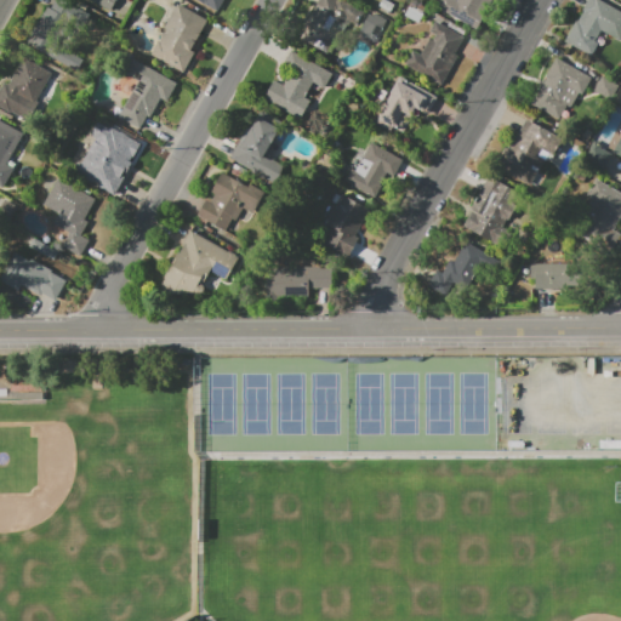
[(117,0),(110,11),(91,0),(117,0)]
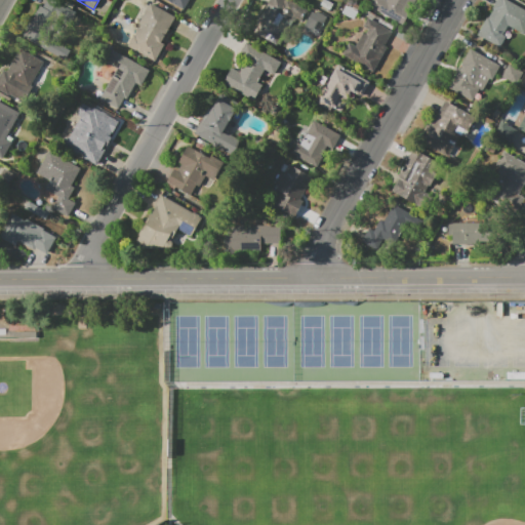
[(189,0),(184,10),(165,0),(189,0)]
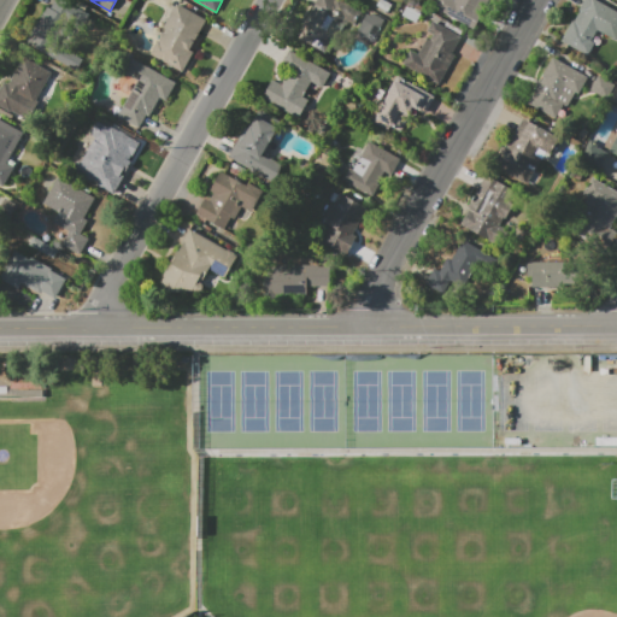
[(299,39),(305,29),(301,27),(316,0),(340,0),(360,12),(353,24),(347,21),(344,28),(341,27),(325,53),(299,39)]
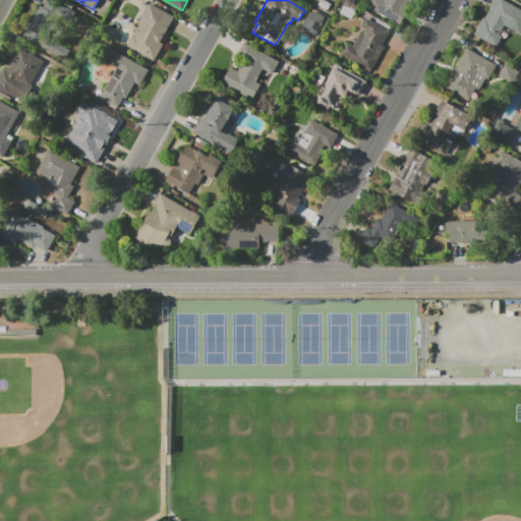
[(316,7),(320,0),(327,0),(336,5),(331,15),(316,7)]
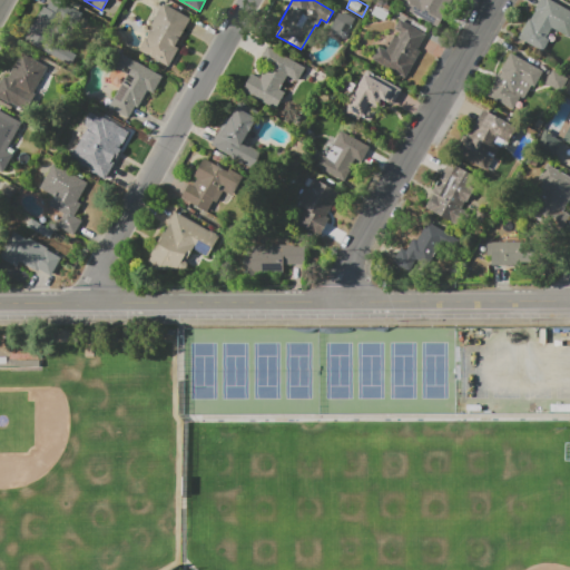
[(452,0),(438,28),(401,7),(404,0),(452,0)]
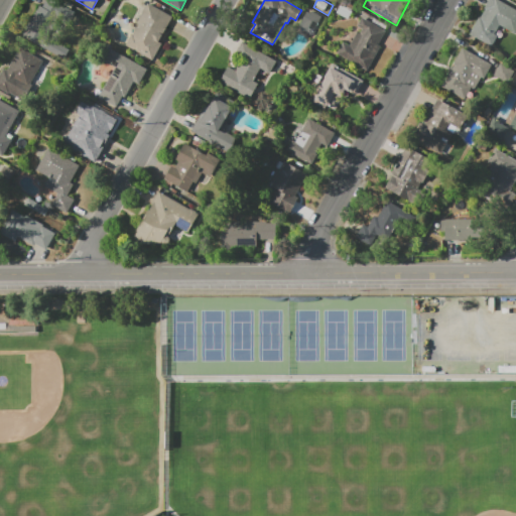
[(469,34),(479,17),(480,18),(485,10),(483,9),(488,0),(507,0),(515,4),(515,31),(515,34),(503,27),(492,47),(469,34)]
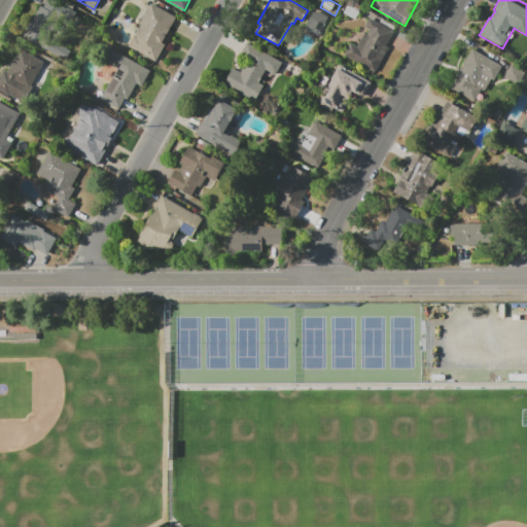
[(155,61),(128,45),(135,34),(136,35),(141,25),(139,24),(151,3),(177,18),(163,42),(165,43),(155,61)]
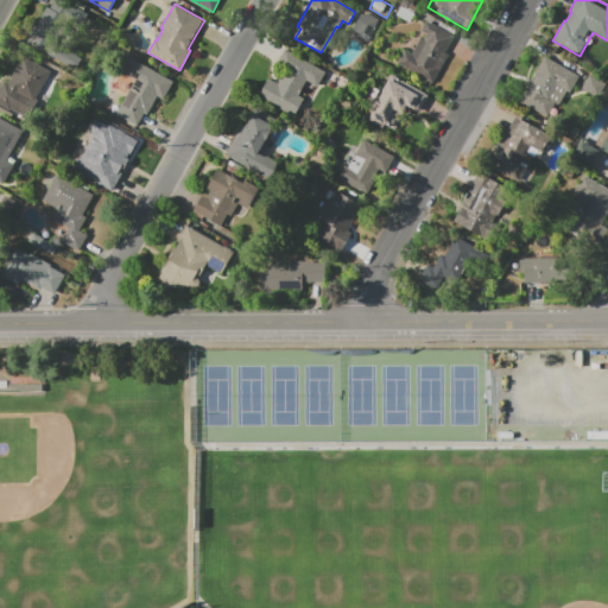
[(397,16),(401,5),(416,13),(410,23),(397,16)]
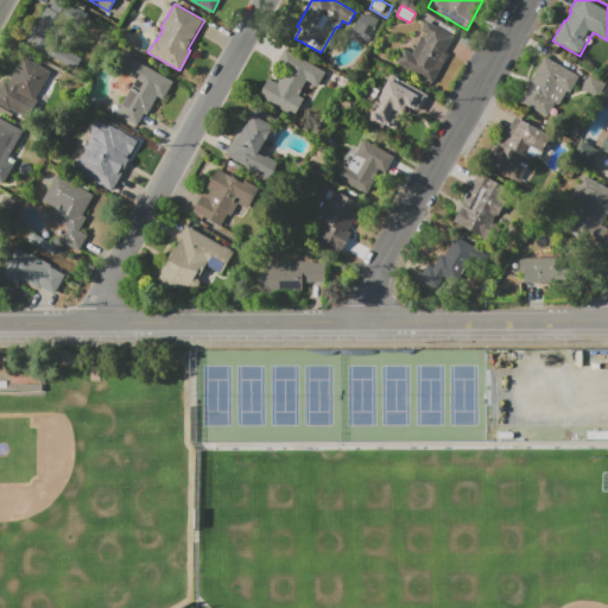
[(27,42),(48,6),(74,21),(63,40),(81,51),(73,67),(27,42)]
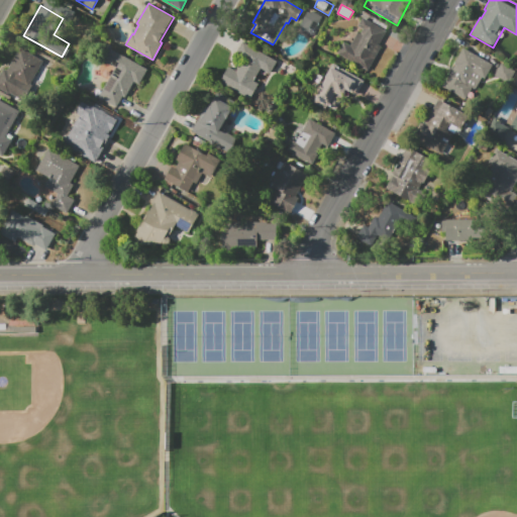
[(301,29),(302,27),(300,25),(308,11),(310,13),(312,11),(322,17),(315,29),(317,30),(314,37),(301,29)]
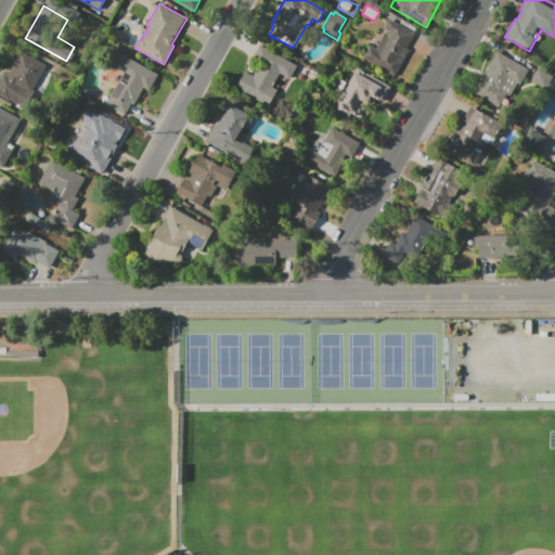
[(395,76),(362,57),(369,46),(375,49),(383,35),(387,36),(389,31),(385,28),(389,18),(415,33),(407,48),(410,49),(395,76)]
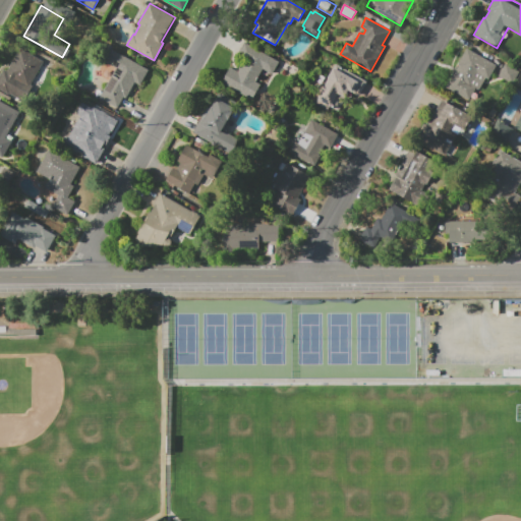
[(245,42),(279,61),(271,74),(263,69),(255,81),(261,84),(252,99),(222,81),(231,67),(237,70),(245,56),(239,52),(245,42)]
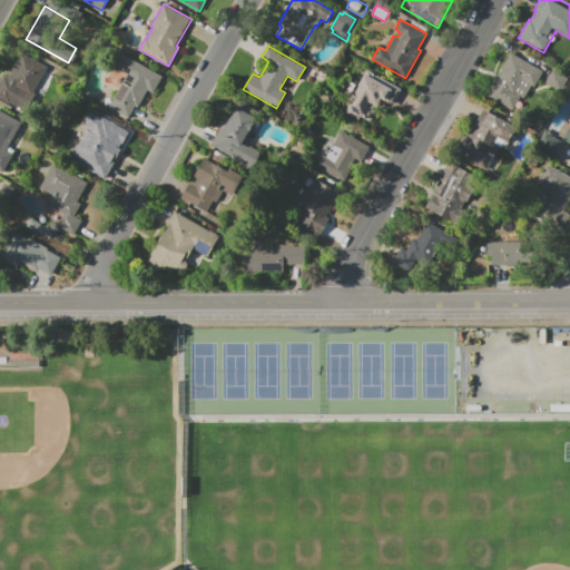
[(510,52),(543,71),(536,87),(532,86),(524,99),(520,97),(513,110),(488,96),(501,71),(500,70),(510,52)]
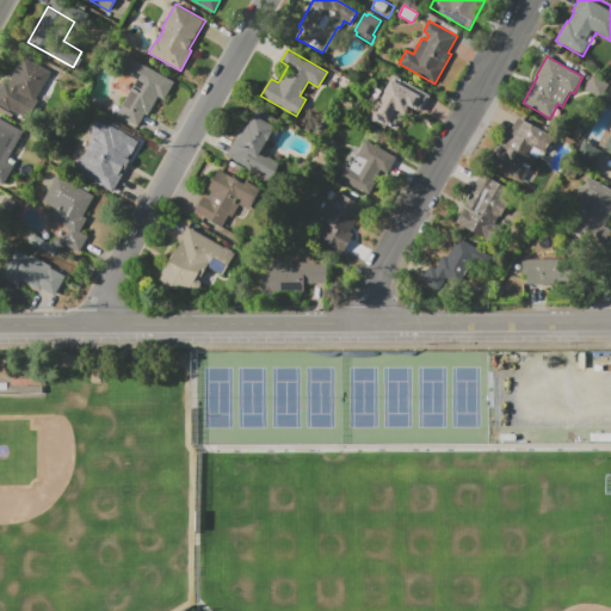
[(0,105),(0,87),(4,81),(8,85),(24,57),(50,73),(35,99),(38,102),(28,122),(0,105)]
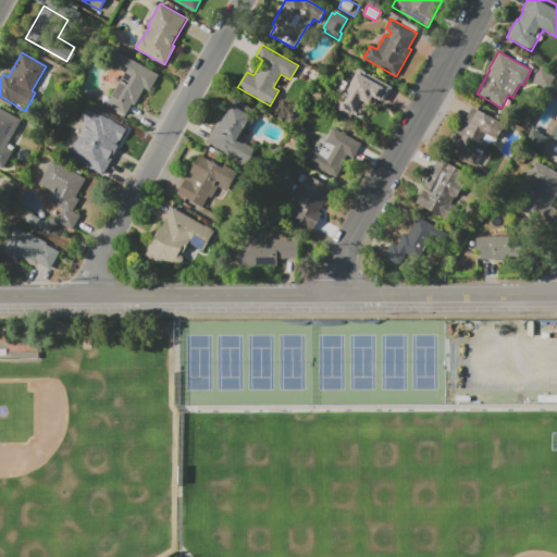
[(120,52),(159,74),(149,91),(145,88),(135,106),(132,103),(125,115),(107,104),(120,82),(109,75),(113,66),(112,66),(120,52)]
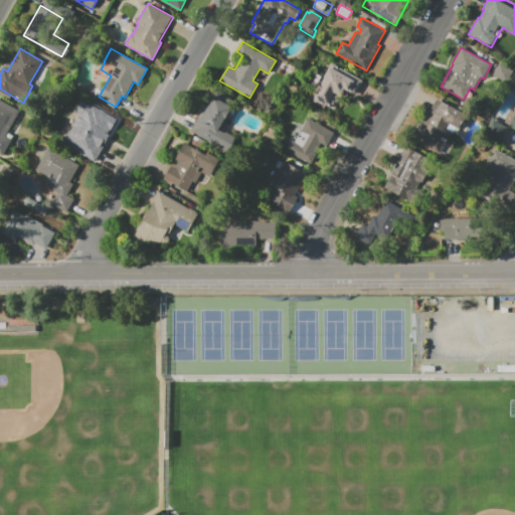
[(334,110),(325,105),(324,108),(312,102),(313,101),(311,100),(312,97),(311,96),(314,90),(316,92),(317,92),(325,78),(324,77),(332,63),(363,80),(354,96),(345,91),(334,110)]
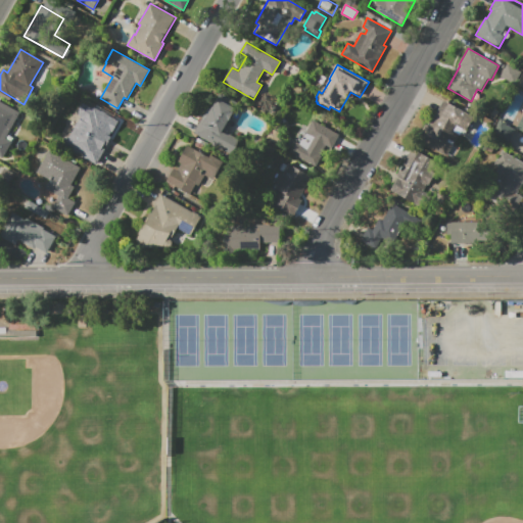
[(194,134),(210,105),(212,107),(218,98),(235,108),(223,130),(240,140),(231,154),(194,134)]
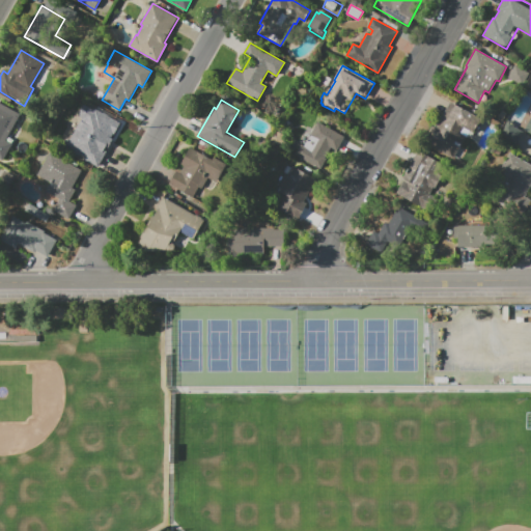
[(450,101),(481,118),(474,133),(470,131),(466,137),(464,136),(450,161),(422,145),(434,124),(436,127),(450,101)]
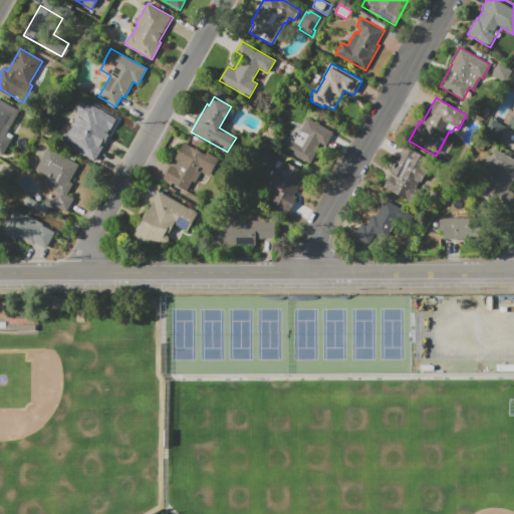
[(0,155),(0,99),(20,111),(6,137),(11,140),(1,156),(0,155)]
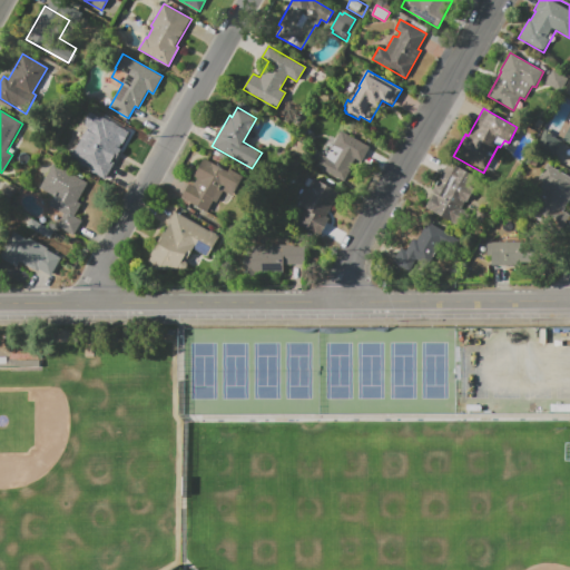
[(127,135),(118,150),(121,151),(106,177),(91,168),(94,164),(74,153),(81,140),(95,148),(109,124),(127,135)]
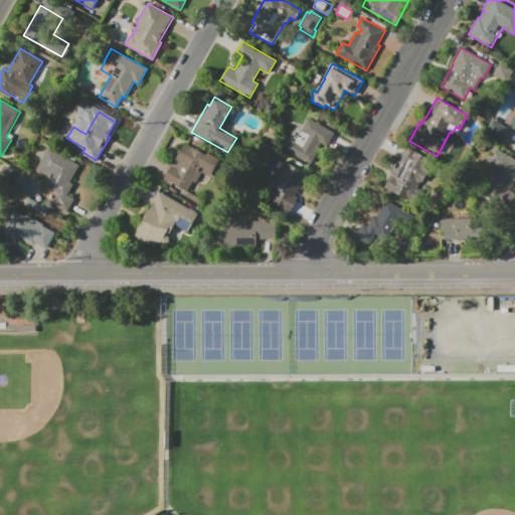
[(287,150),(292,140),(295,142),(308,118),(333,133),(315,166),(287,150)]
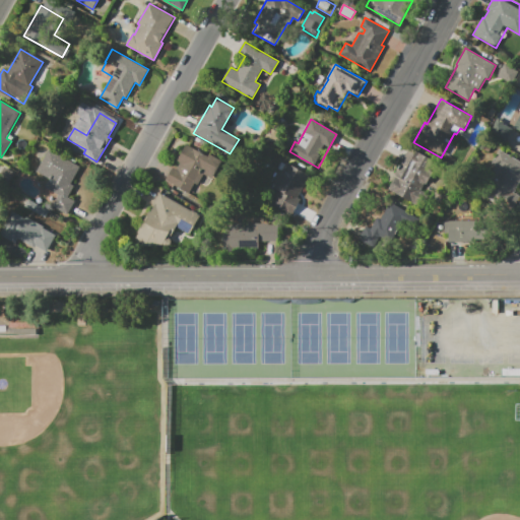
[(166,181),(174,168),(176,169),(180,163),(177,161),(188,141),(221,160),(206,187),(198,182),(191,195),(166,181)]
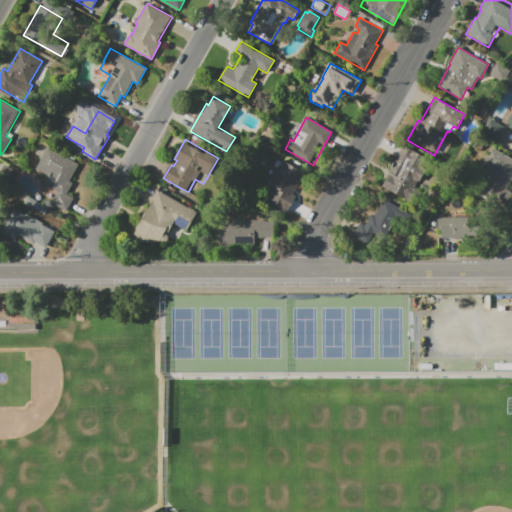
[(382,186),(389,173),(388,172),(403,145),(423,156),(419,165),(426,169),(416,188),(422,191),(415,205),(382,186)]
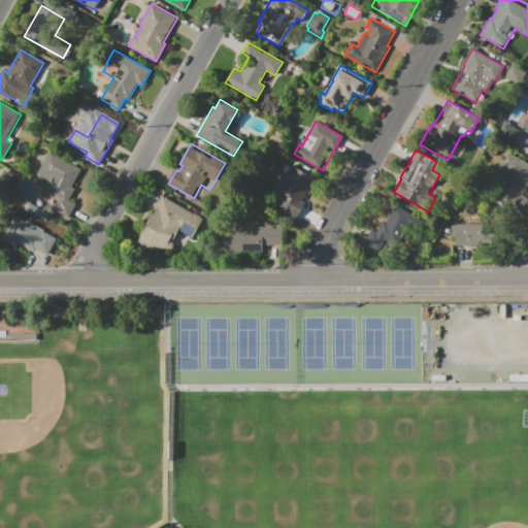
[(69,218),(53,208),(59,198),(45,190),(50,182),(37,174),(51,152),(83,170),(71,189),(75,191),(69,200),(76,204),(69,218)]
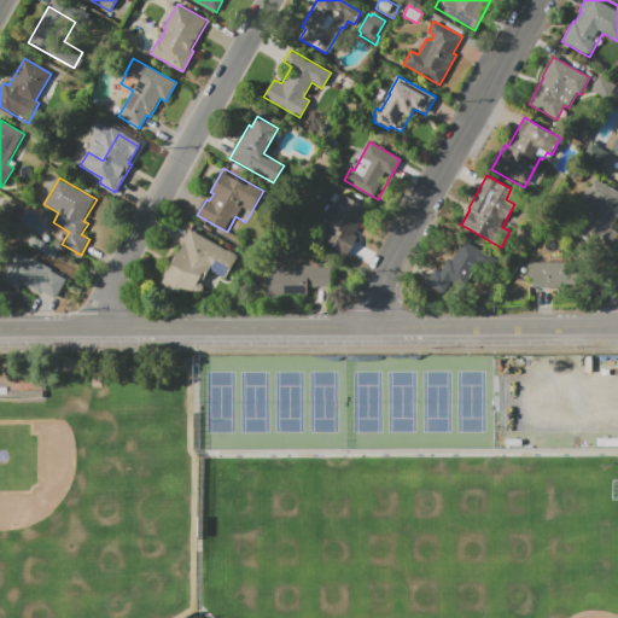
[(594,178),(617,191),(617,215),(611,229),(617,233),(607,250),(575,232),(590,204),(586,202),(588,197),(584,196),(594,178)]
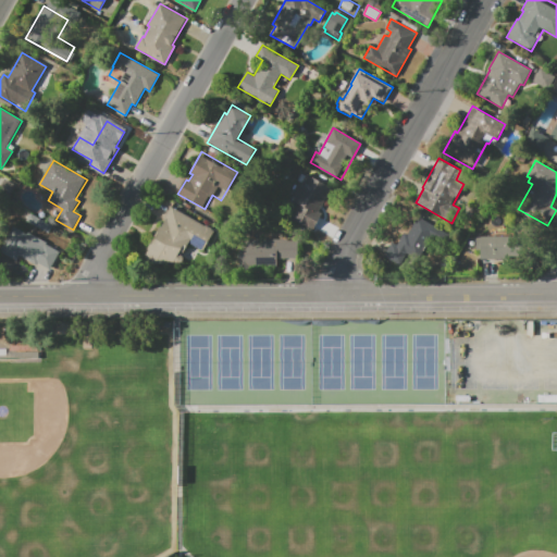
[(307,174),(332,188),(319,211),(321,213),(311,232),(291,220),(297,207),(291,203),(307,174)]
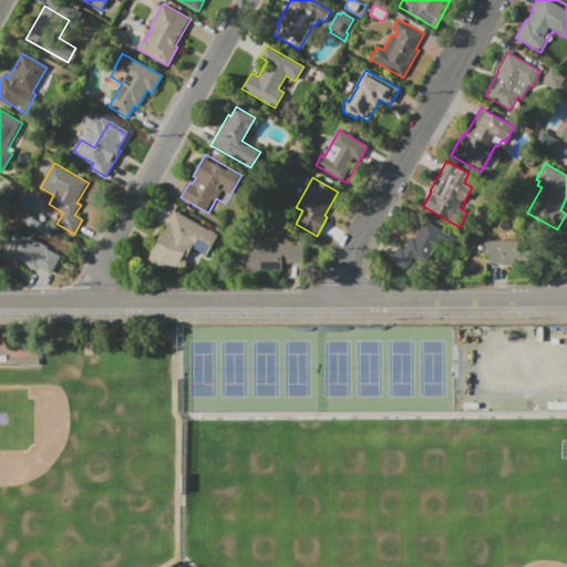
[(182,267),(181,268),(178,267),(173,277),(156,267),(154,268),(153,268),(151,268),(150,266),(148,265),(148,263),(146,261),(151,255),(150,254),(154,247),(155,247),(161,237),(160,236),(163,229),(164,230),(169,223),(168,222),(175,210),(176,210),(218,235),(212,245),(198,237),(185,261),(186,261),(186,263),(186,265),(186,266),(185,267),(184,268),(183,268),(182,267)]
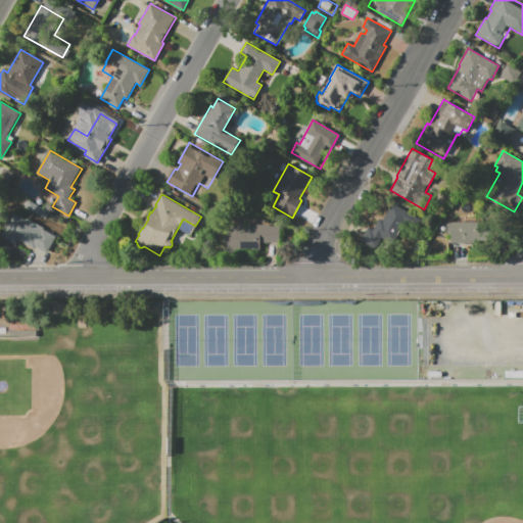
[(25,207),(29,199),(50,211),(45,220),(25,207)]
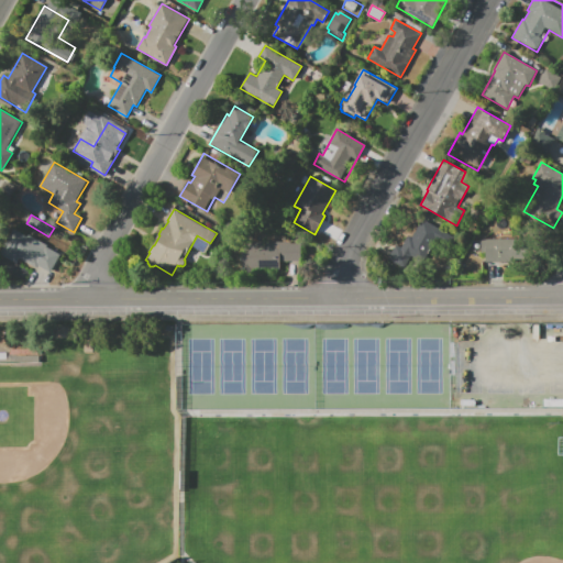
[(387,260),(396,244),(401,247),(408,235),(411,238),(422,219),(424,220),(428,216),(442,223),(439,229),(455,238),(450,249),(432,240),(422,258),(412,253),(405,268),(387,260)]
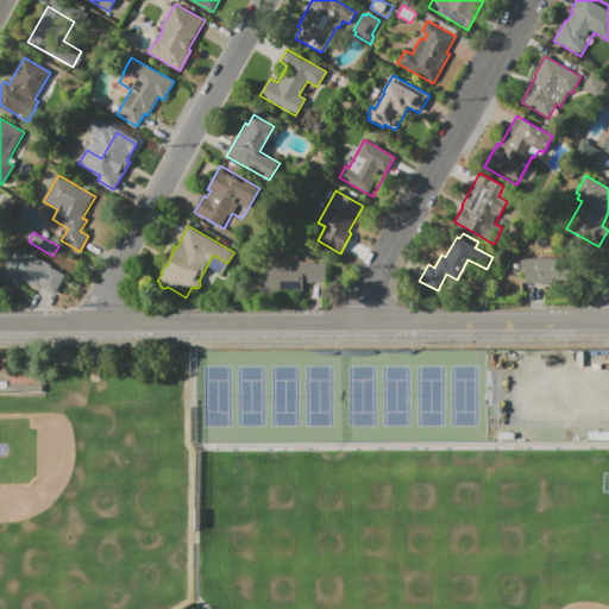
[(18,286),(0,275),(0,272),(14,248),(30,256),(31,253),(52,265),(50,268),(64,276),(54,295),(39,287),(38,290),(20,280),(18,286)]
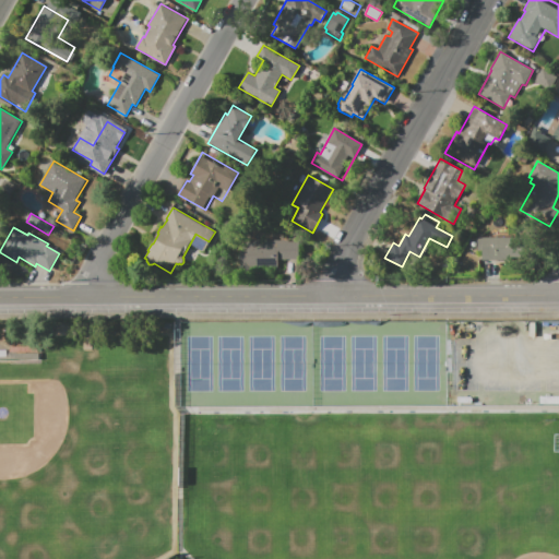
[(483,261),(483,251),(477,251),(477,237),(513,237),(513,261),(483,261)]
